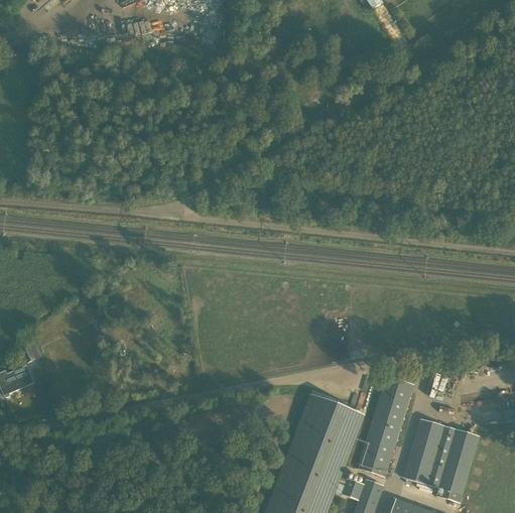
[(367,0),(373,8),(381,2),(379,0),(367,0)]
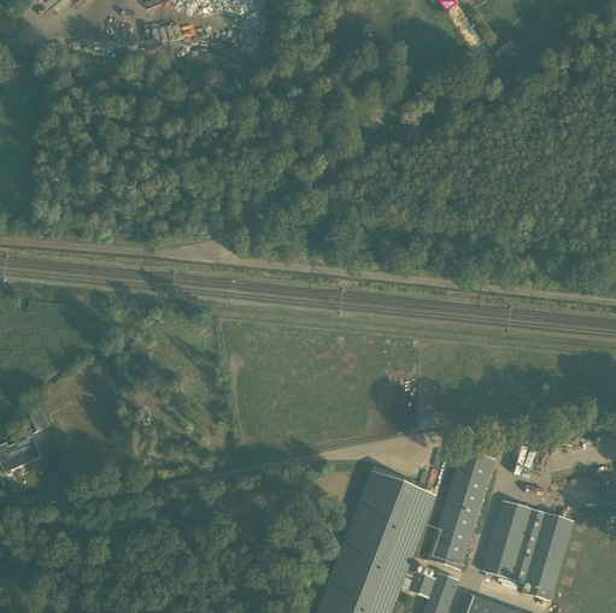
[(496,48),(502,59),(521,48),(515,37),(496,48)]
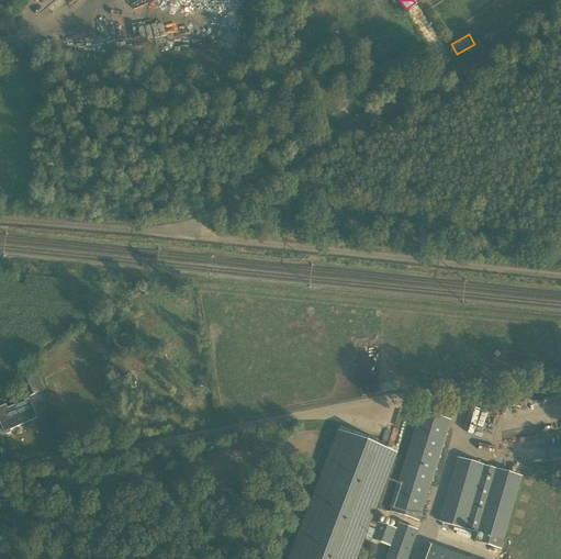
[(40,390),(32,371),(21,376),(30,394),(40,390)]
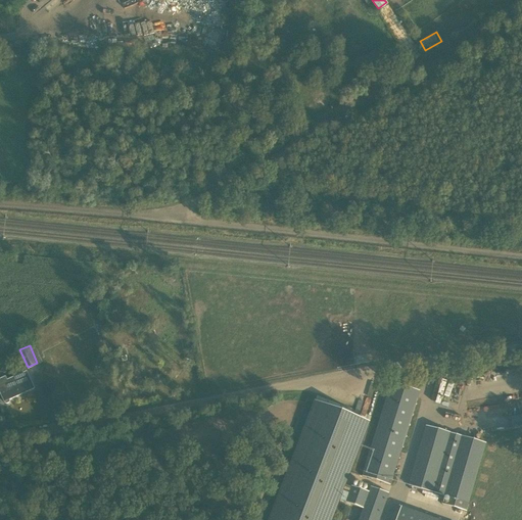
[(0,384),(0,387),(5,399),(6,400),(7,400),(10,399),(10,398),(10,396),(35,386),(28,369),(8,377),(10,380),(0,384)]
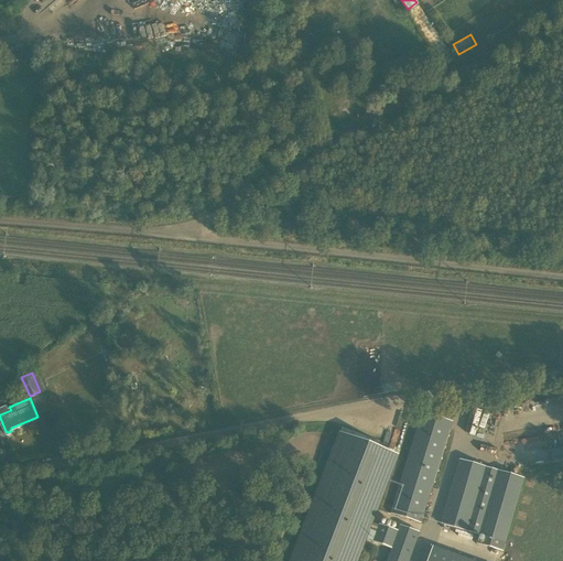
[(423,409),(392,510),(422,520),(453,419),(423,409)]
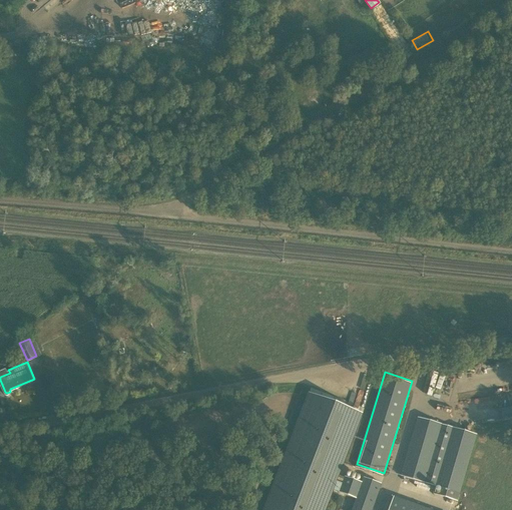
[(131,388),(128,376),(120,377),(123,390),(131,388)]
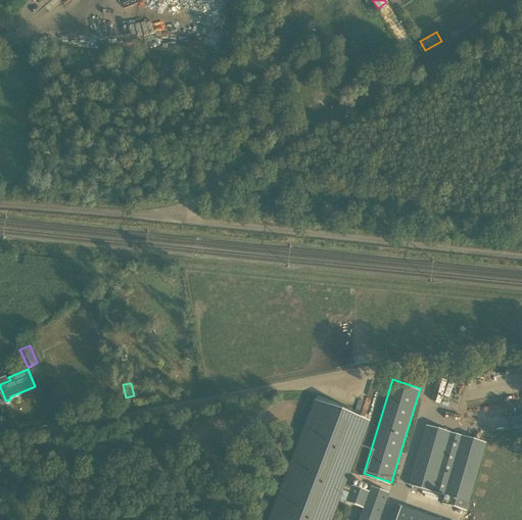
[(315,397),(268,519),(332,519),(341,498),(344,487),(371,419),(315,397)]
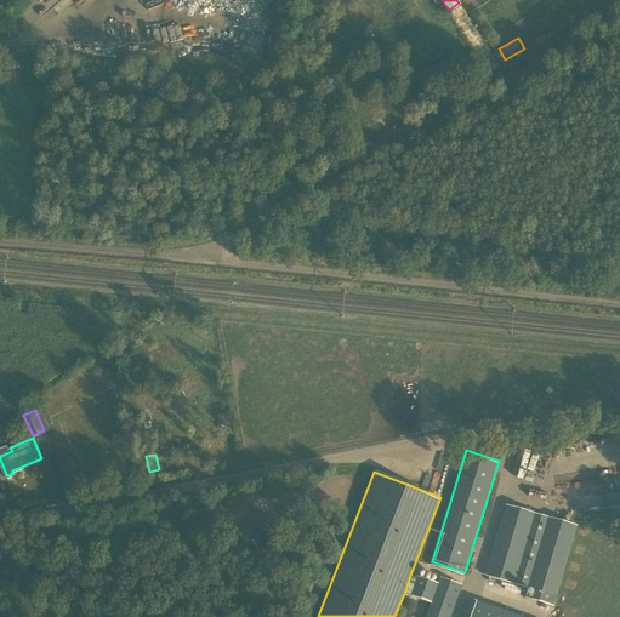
[(507,502),(487,575),(556,595),(578,523),(550,514),(507,502)]
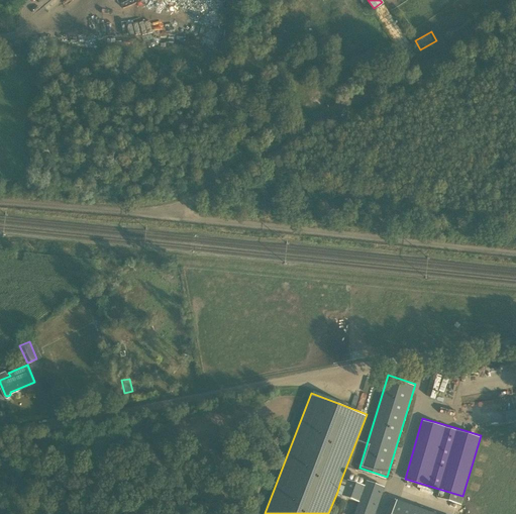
[(375,513),(386,486),(368,479),(366,484),(347,477),(345,484),(340,482),(337,492),(342,493),(359,500),(354,513),(375,513)]
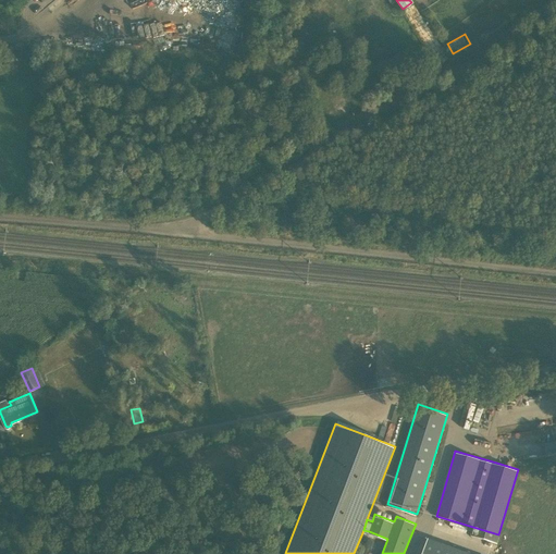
[(421,553),(476,553),(465,550),(429,537),(421,553)]
